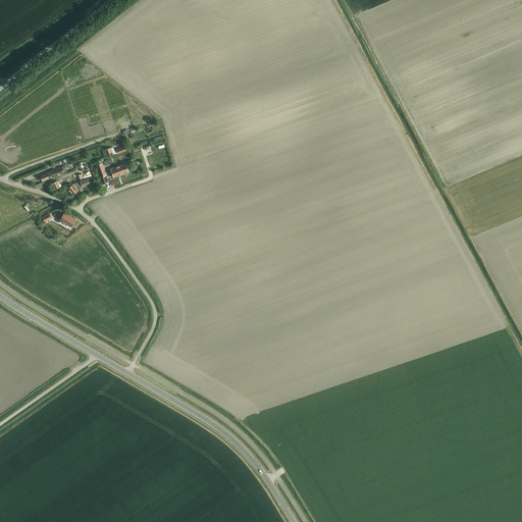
[(107,157),(113,154),(117,153),(117,154),(126,150),(124,146),(116,149),(116,150),(113,151),(112,147),(104,150),(107,157)]
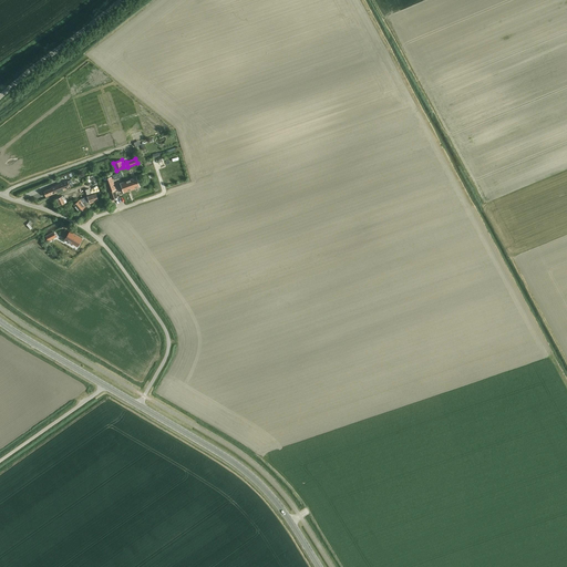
[(117,198),(114,189),(115,189),(112,177),(104,179),(111,199),(117,198)]
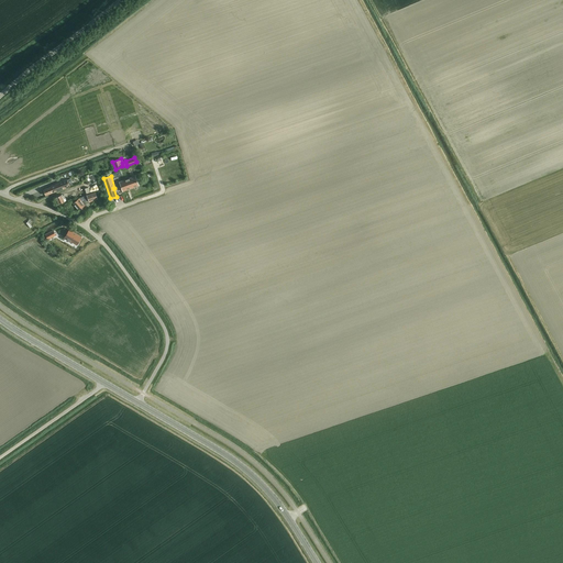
[(119,183),(122,191),(139,186),(135,176),(119,183)]
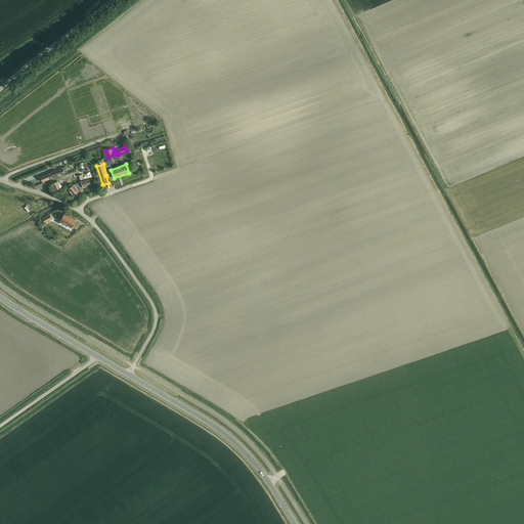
[(40,177),(42,182),(57,176),(57,177),(64,174),(62,167),(55,170),(56,170),(40,177)]
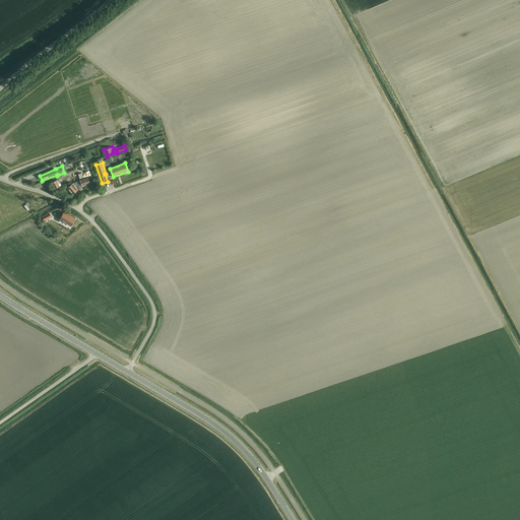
[(79,179),(91,175),(88,166),(76,170),(79,179)]
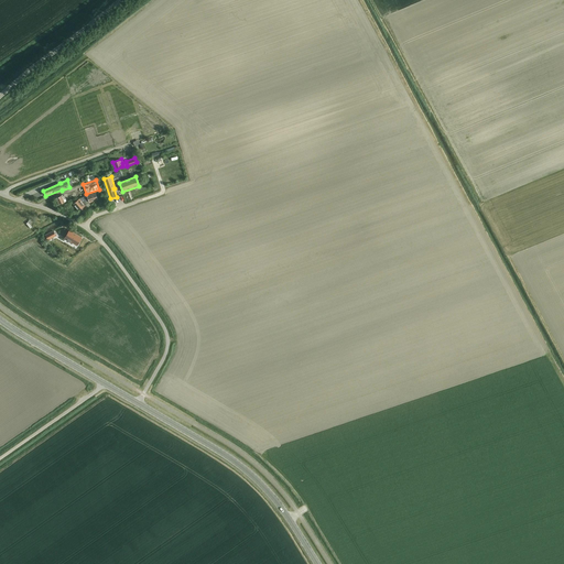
[(72,202),(83,197),(79,190),(68,194),(72,202)]
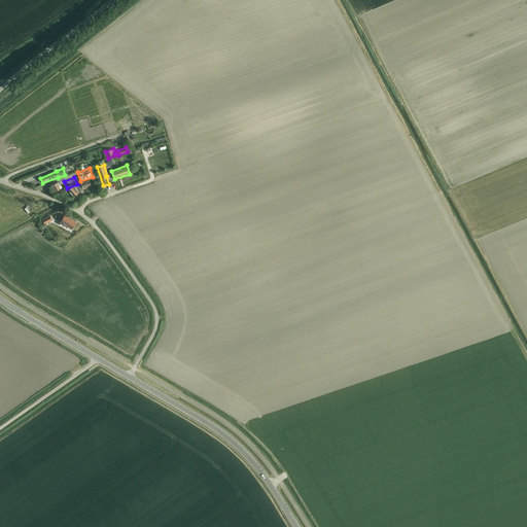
[(92,186),(89,180),(81,182),(83,189),(92,186)]
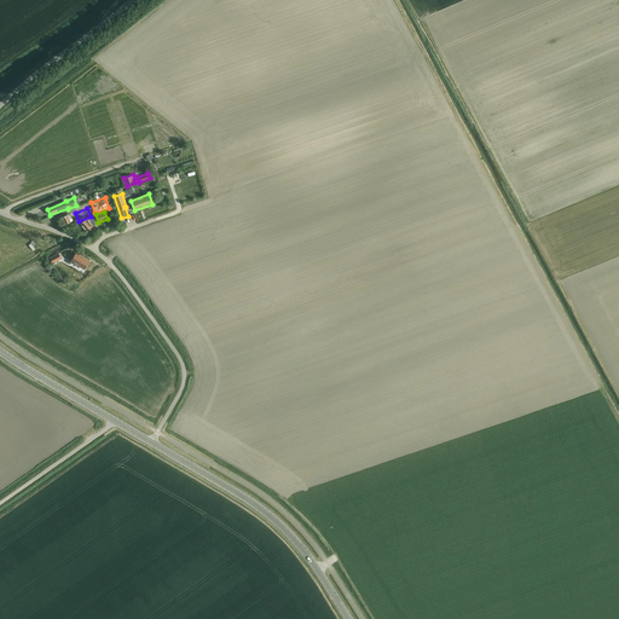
[(64,225),(73,220),(70,215),(69,215),(68,214),(61,218),(64,225)]
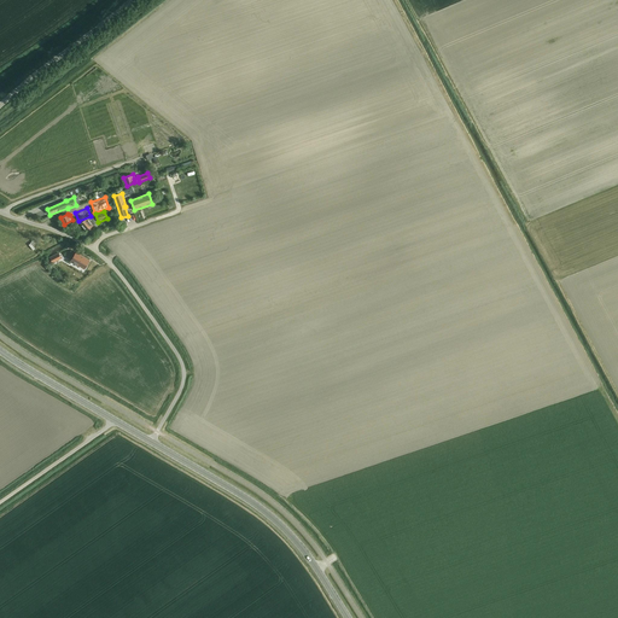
[(93,228),(98,225),(91,216),(86,220),(93,228)]
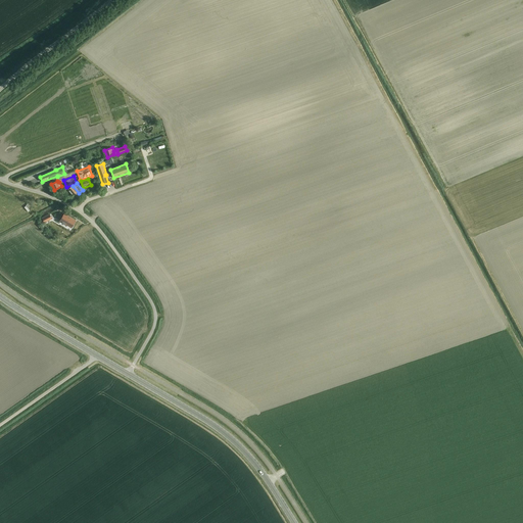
[(73,195),(77,192),(72,186),(67,189),(73,195)]
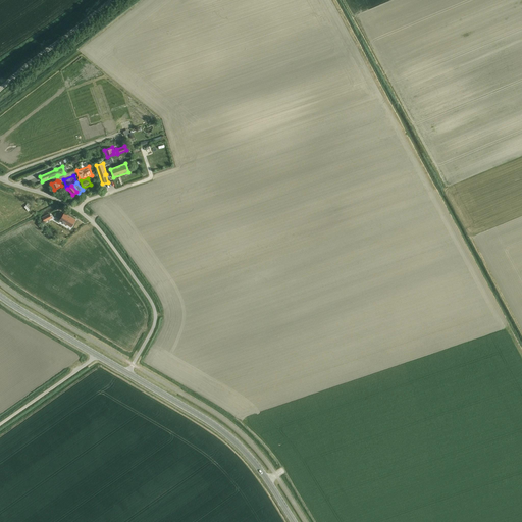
[(72,226),(75,219),(64,212),(60,220),(72,226)]
